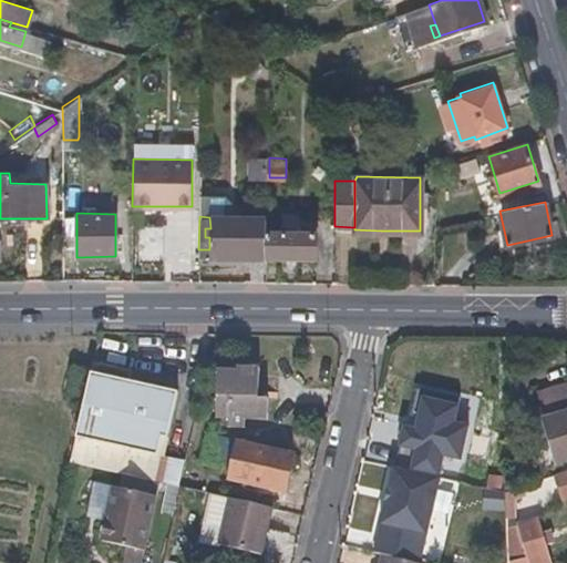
[(265,257),(265,232),(265,216),(209,217),(210,228),(209,237),(209,249),(209,257),(265,257)]
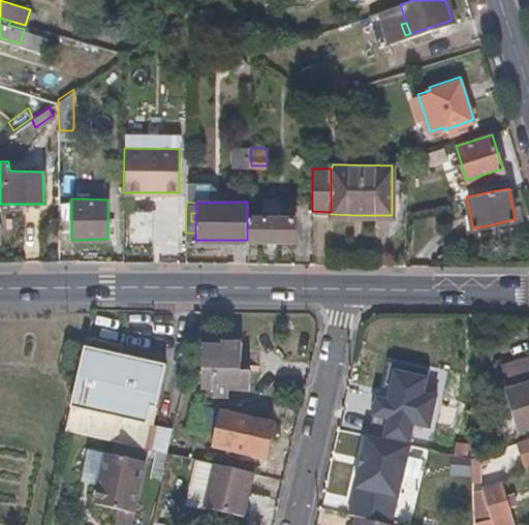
[(293,241),(293,217),(275,217),(260,216),(247,216),(247,240),(293,241)]
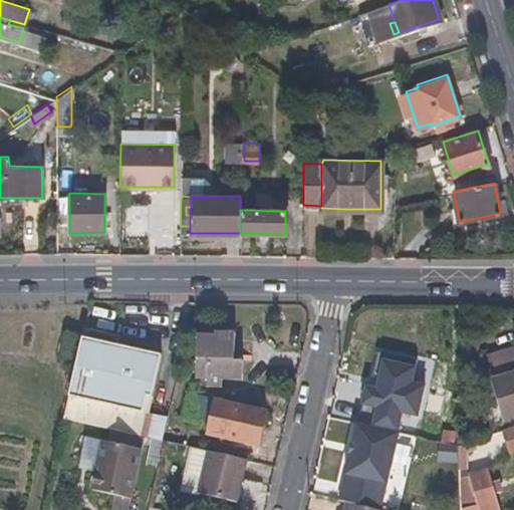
[(141,413),(145,397),(153,399),(162,357),(115,345),(108,344),(110,334),(83,327),(80,338),(74,365),(62,419),(134,434),(139,414),(141,413)]
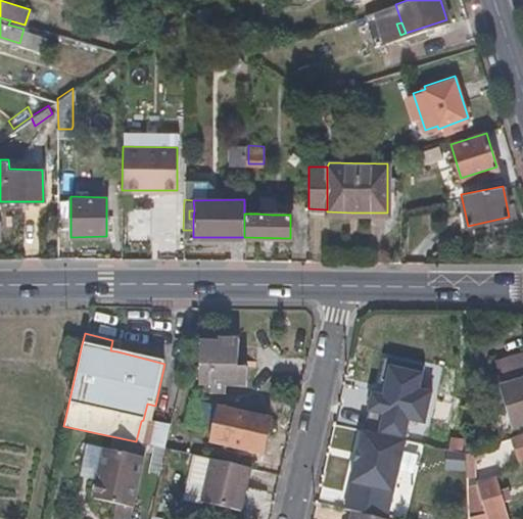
[(245,387),(246,368),(241,368),(241,338),(202,336),(199,385),(215,386),(216,378),(225,379),(224,386),(245,387)]
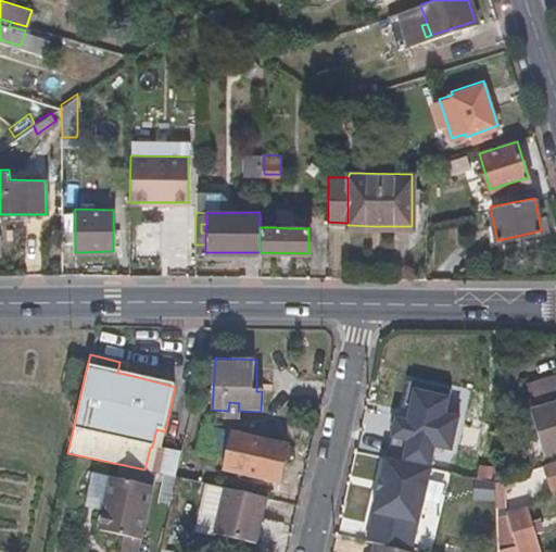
[(80,396),(87,366),(72,362),(64,391),(80,396)]
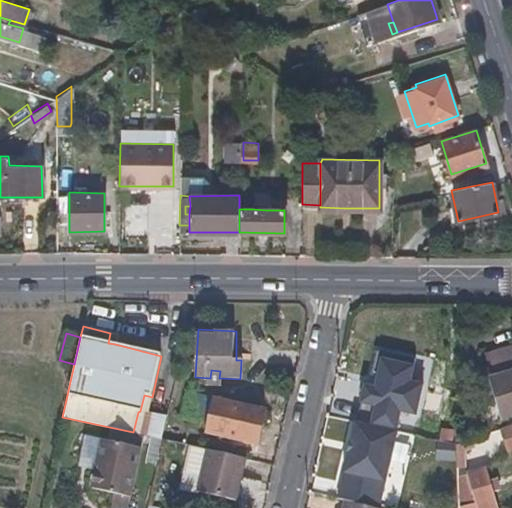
[(115,344),(118,335),(110,333),(108,343),(115,344)]
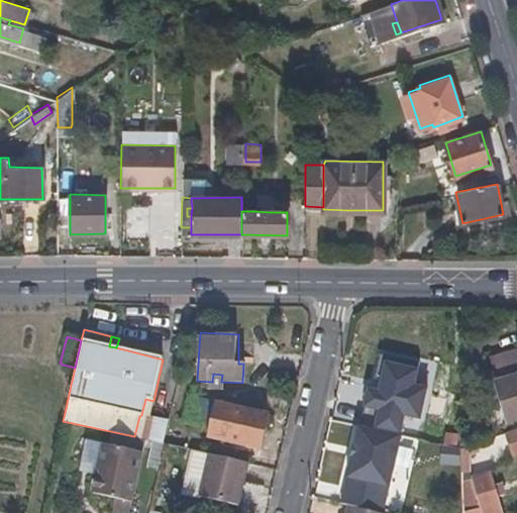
[(516,419),(516,348),(487,358),(495,379),(494,384),(496,387),(506,423),(516,419)]
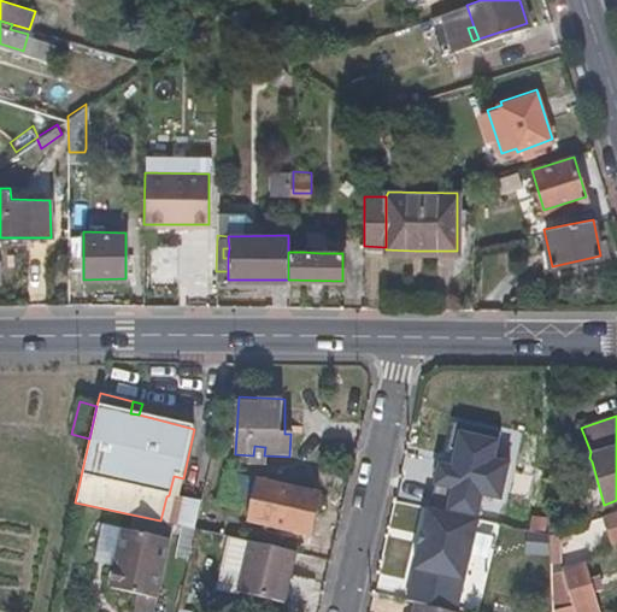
[(539,477),(541,462),(521,457),(509,454),(505,469),(539,477)]
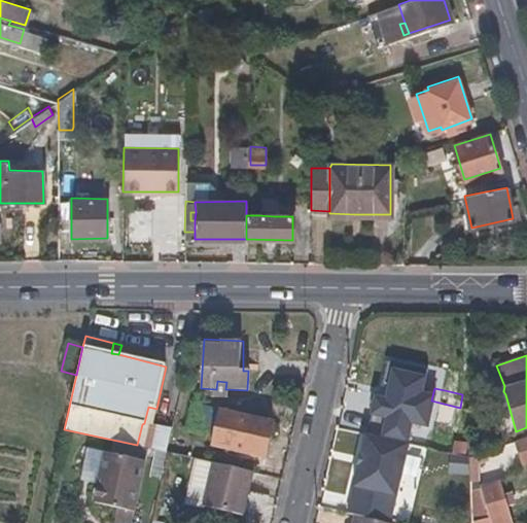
[(265,457),(272,422),(235,415),(226,448),(265,457)]
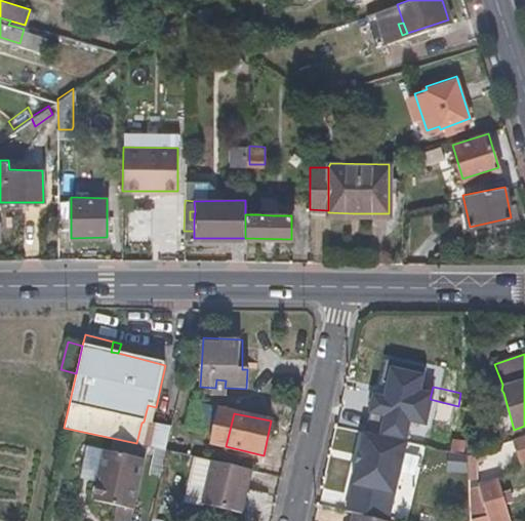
[(392,501),(398,473),(406,440),(363,431),(345,510),(374,516),(388,519),(392,501)]
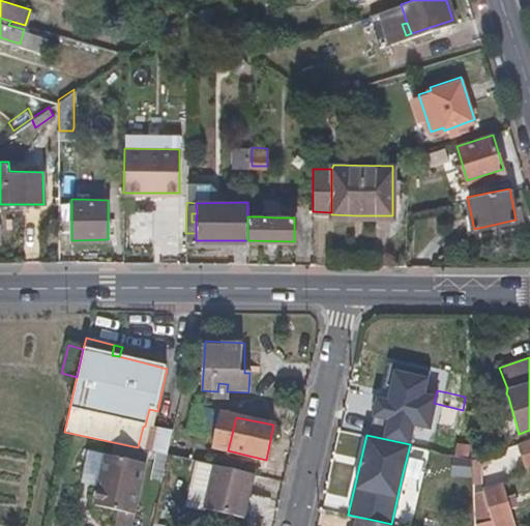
[(524,465),(529,463),(529,438),(517,443),(524,465)]
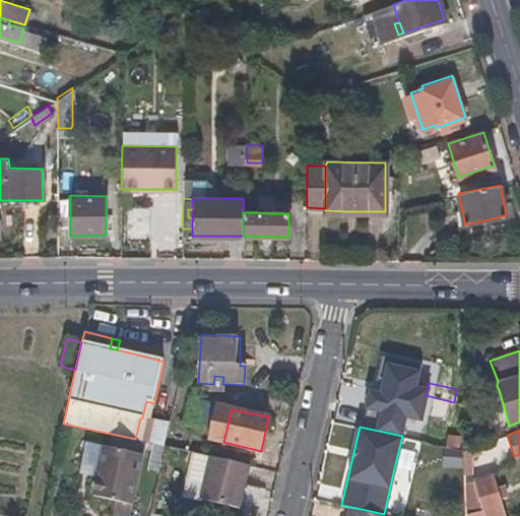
[(458,446),(458,436),(444,436),(444,445),(457,448),(458,446)]
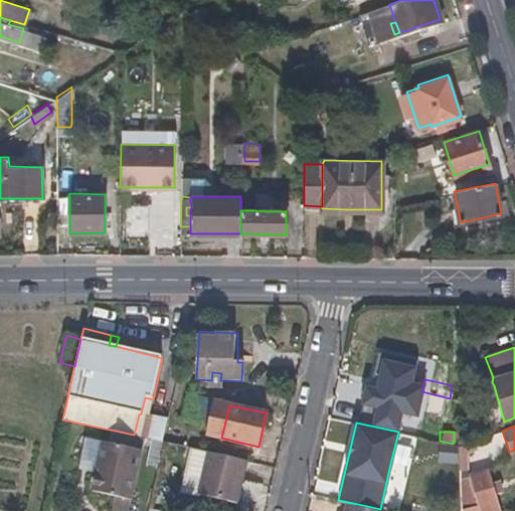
[(457,460),(457,445),(453,444),(440,441),(436,458),(457,460)]
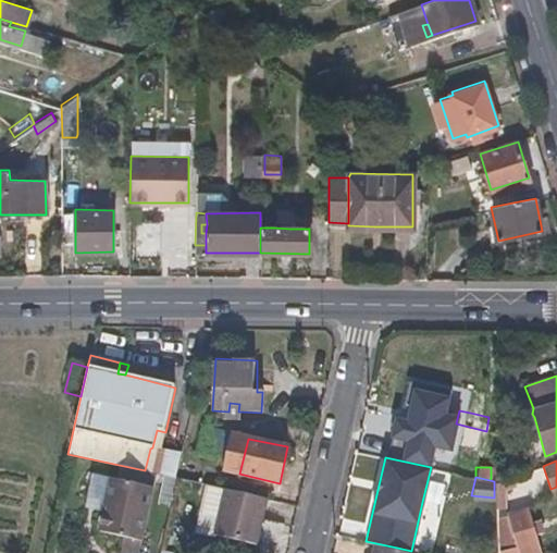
[(139,539),(151,487),(109,479),(98,530),(139,539)]
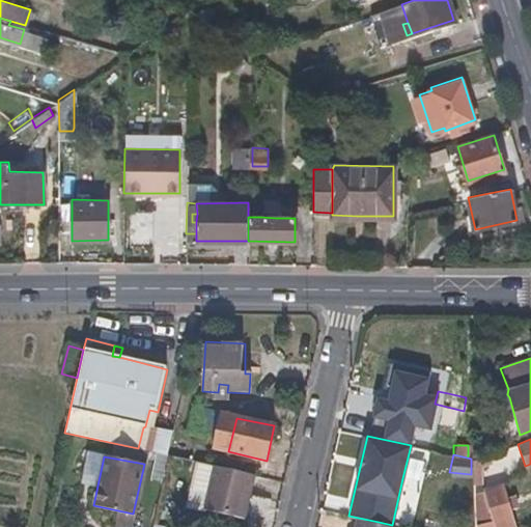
[(244,516),(253,474),(215,466),(205,507),(244,516)]
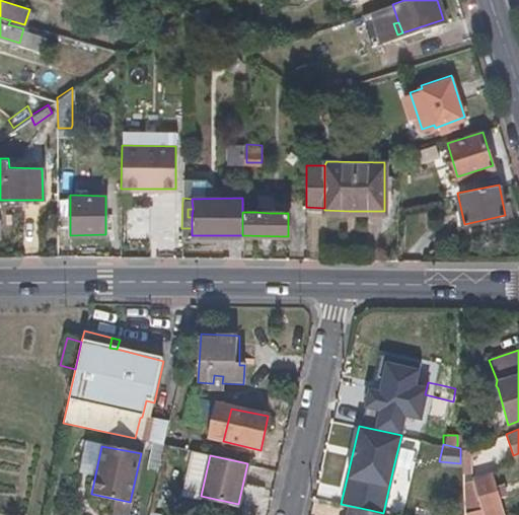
[(502,514),(497,496),(502,495),(502,493),(502,491),(499,486),(494,487),(491,480),(489,473),(466,481),(466,485),(467,488),(466,492),(466,497),(467,501),(469,506),(469,512),(462,512),(461,514),(502,514)]
